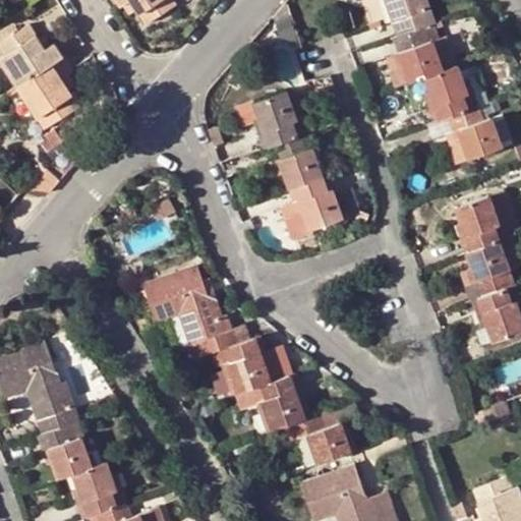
[(120,0),(121,1),(121,0),(133,0),(137,5),(146,18),(174,2),(172,0),(120,0)]
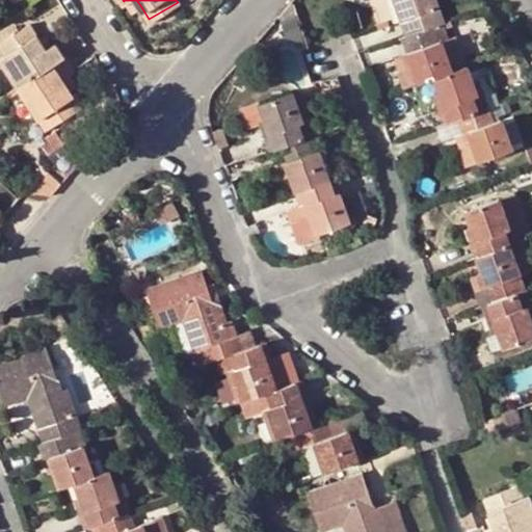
[(136,0),(124,0),(131,10),(140,5),(136,0)]
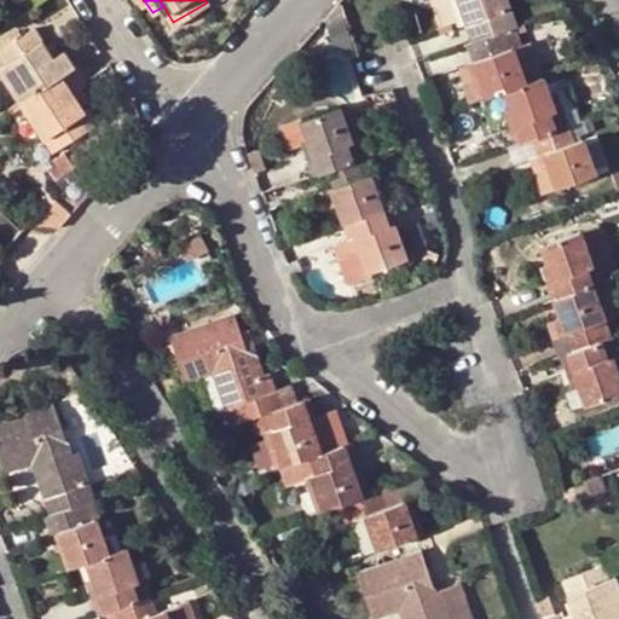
[(458,0),(468,23),(475,19),(467,0),(458,0)]
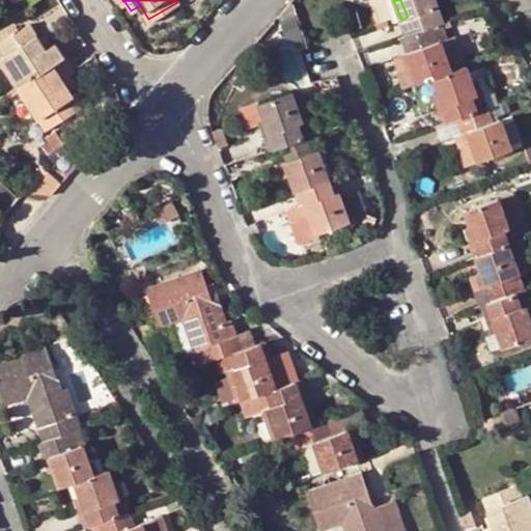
[(435,25),(445,22),(437,0),(400,0),(408,17),(401,20),(407,35),(420,30),(435,25)]
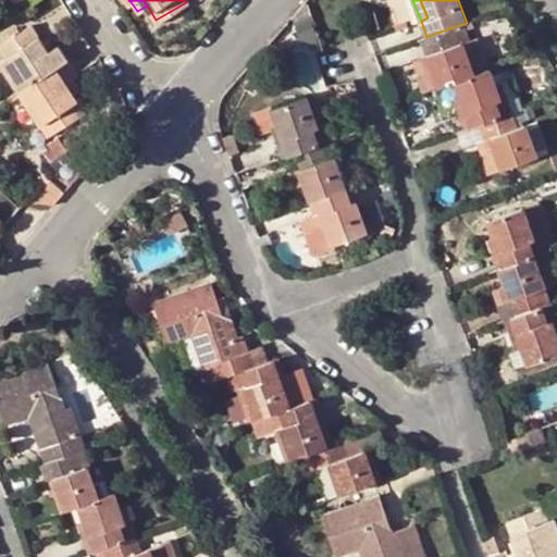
[(1,33),(5,40),(21,31),(15,23),(1,33)]
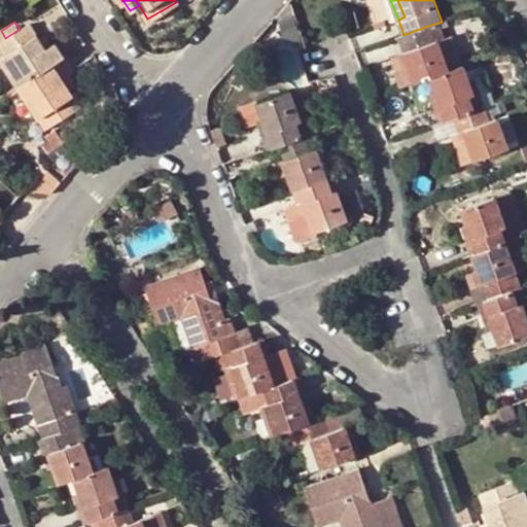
[(0,57),(18,82),(45,65),(63,55),(55,42),(45,47),(29,23),(20,29),(5,38),(0,40),(0,43),(6,53),(0,57)]
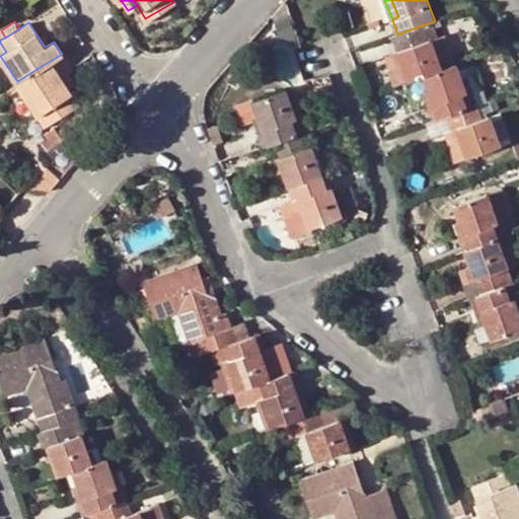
[(411,29),(397,34),(393,36),(398,52),(393,55),(399,68),(403,66),(410,80),(413,78),(424,75),(444,68),(433,39),(430,41),(425,24),(411,29)]
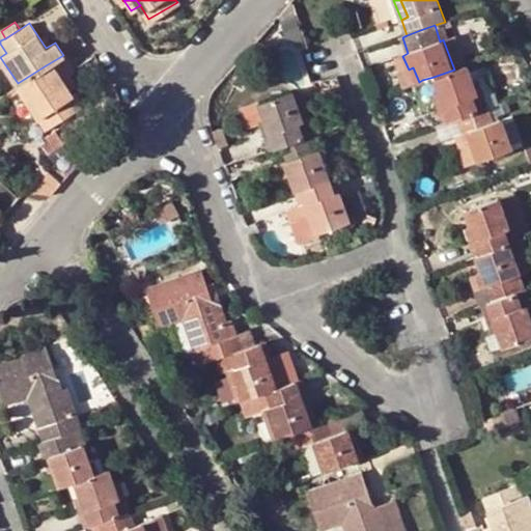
[(476,29),(458,35),(467,55),(484,49),(476,29)]
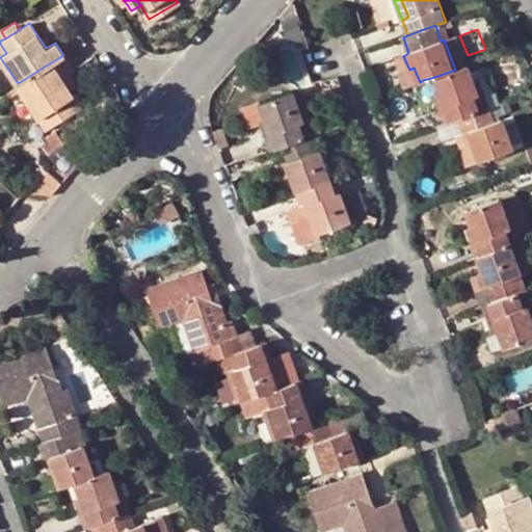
[(457,34),(444,40),(455,70),(469,64),(457,34)]
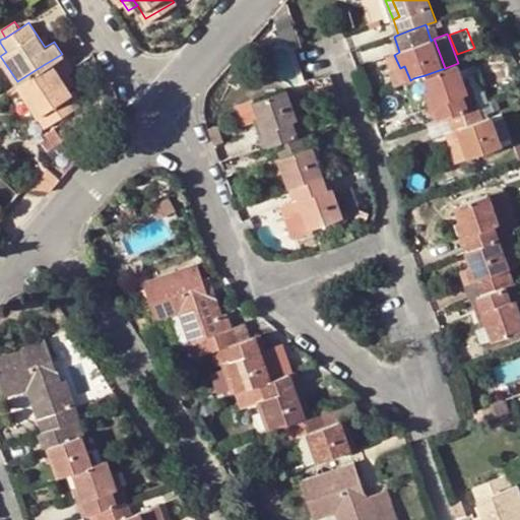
[(45,64),(17,81),(44,123),(78,103),(61,76),(72,70),(62,54),(45,64)]
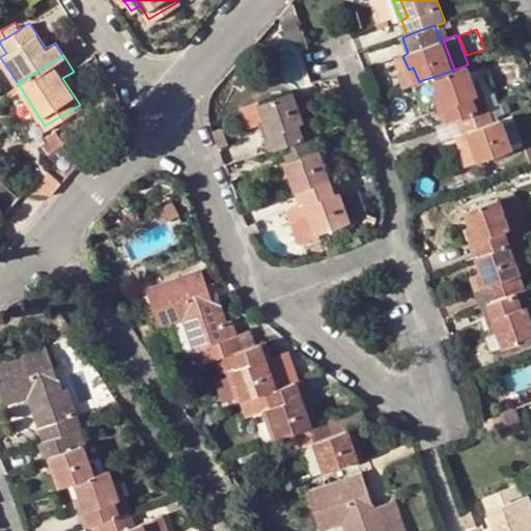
[(399,73),(409,70),(402,56),(393,59),(399,73)]
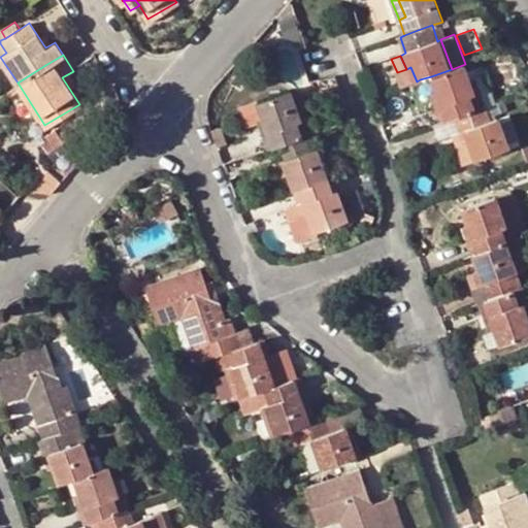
[(452,69),(431,76),(437,92),(432,94),(441,123),(454,118),(461,116),(487,106),(482,92),(475,94),(472,80),(465,64),(452,69)]
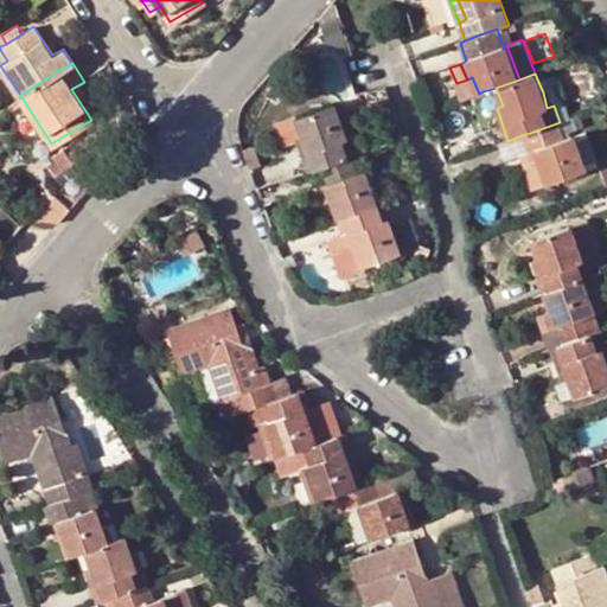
[(479,94),(472,77),(467,80),(457,83),(462,100),(479,94)]
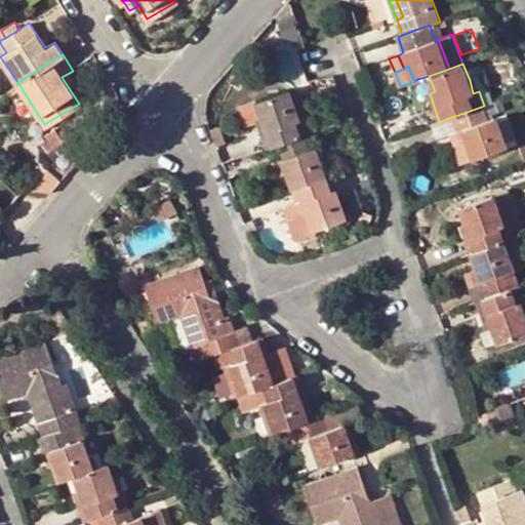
[(473,93),(479,91),(474,78),(470,80),(473,93)]
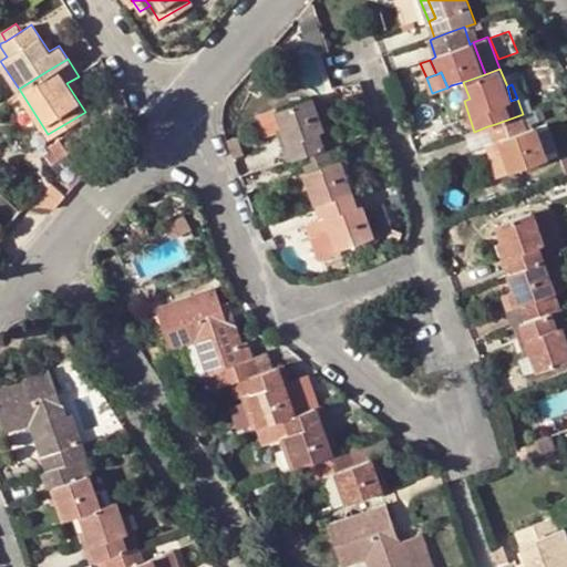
[(327,146),(334,144),(327,120),(322,121),(313,98),(276,112),(282,127),(278,129),(289,160),(303,155),(321,148),(327,146)]
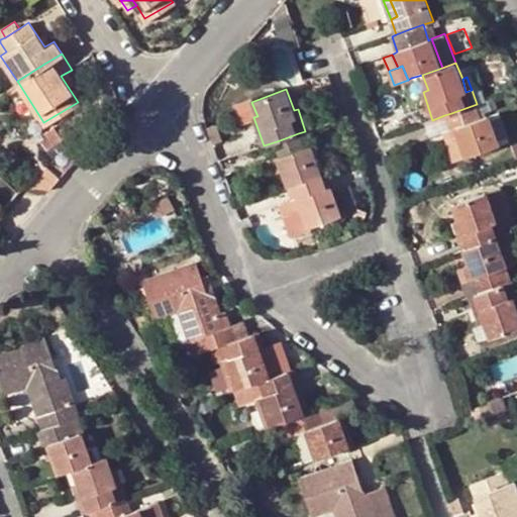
[(257,116),(251,102),(239,107),(244,121),(253,117),(257,116)]
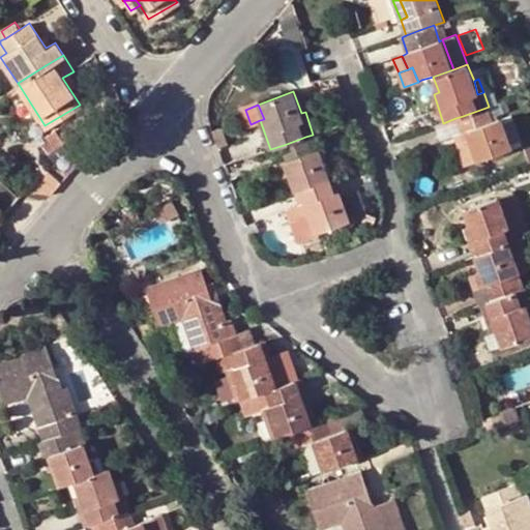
[(494,120),(489,107),(463,116),(467,130),(478,160),(511,148),(500,118),(494,120)]
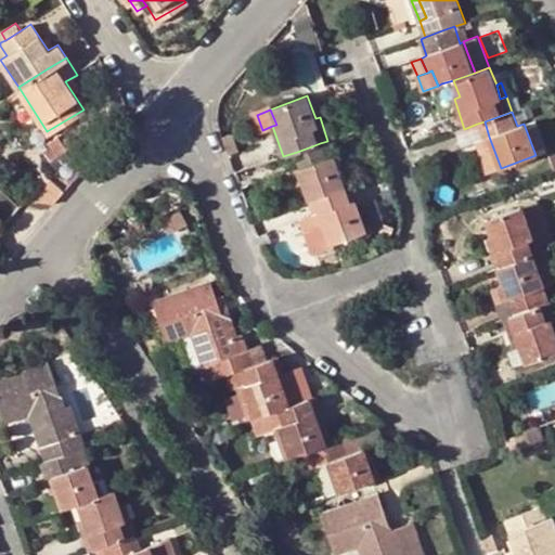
[(532,119),(524,124),(536,155),(545,152),(532,119)]
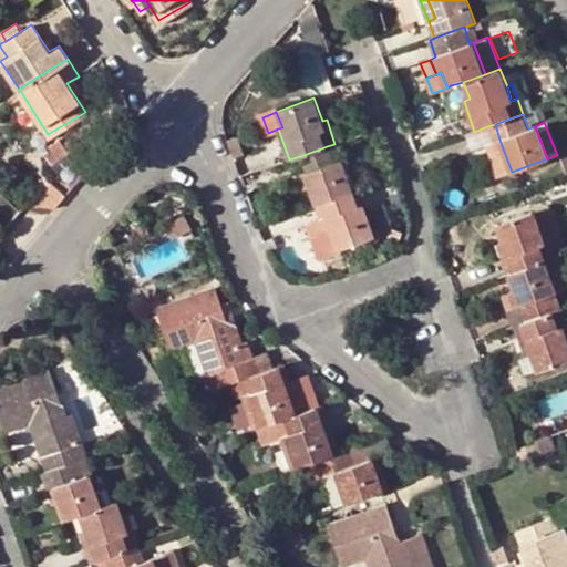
[(238,137),(228,142),(235,160),(245,156),(238,137)]
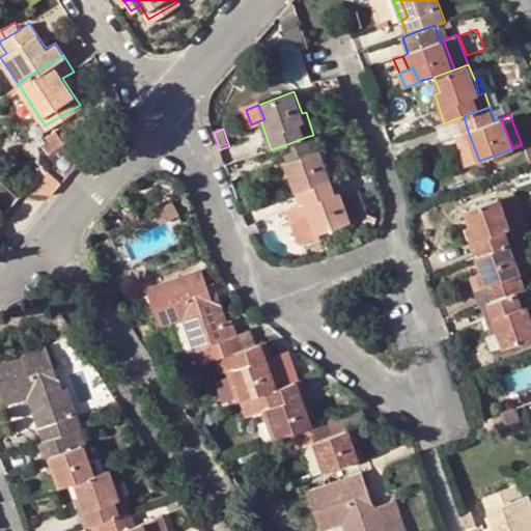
[(54,130),(45,136),(54,148),(63,143),(54,130)]
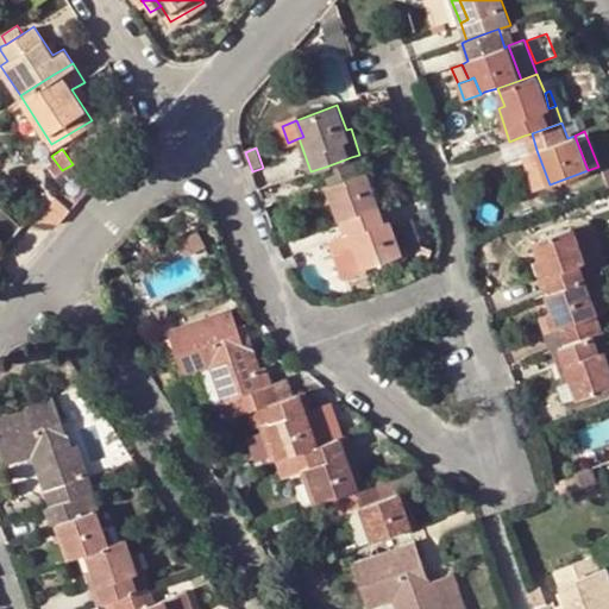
[(550,184),(537,150),(525,156),(528,168),(526,169),(532,190),(550,184)]
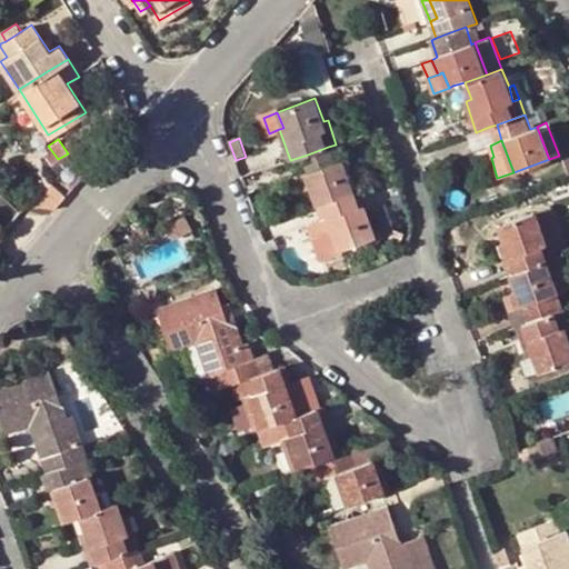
[(312,188),(318,205),(356,192),(342,160),(335,162),(328,147),(322,149),(305,156),(309,171),(301,175),(307,189),(312,188)]
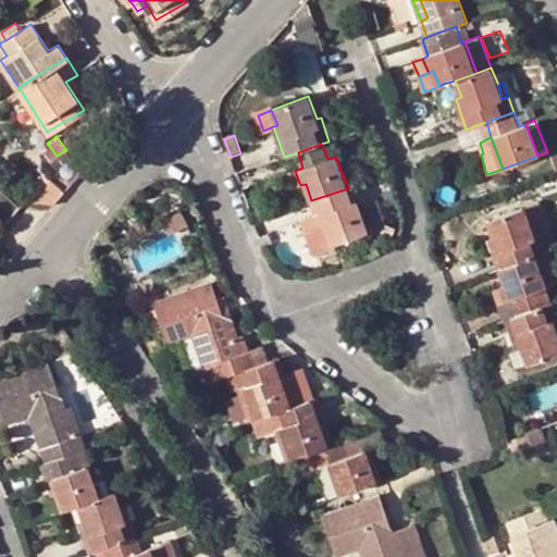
[(49,202),(51,205),(62,192),(48,178),(28,200),(29,200),(37,199),(49,202)]
